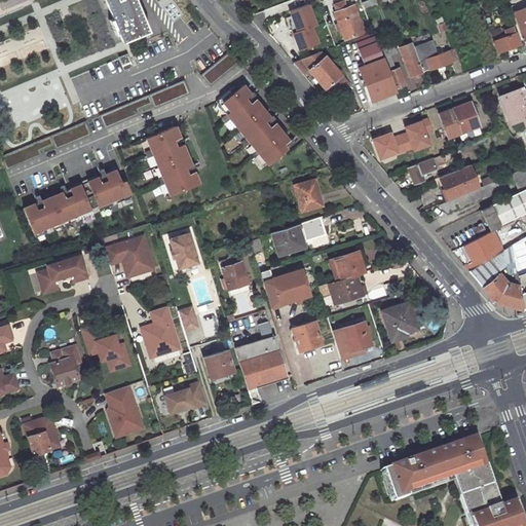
[(106,0),(123,41),(150,30),(145,17),(142,19),(134,0),(106,0)]
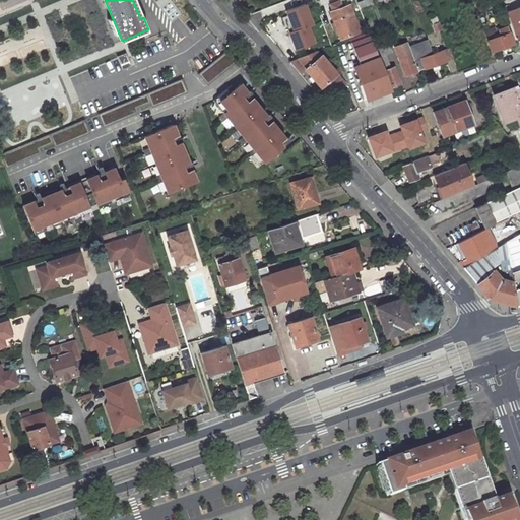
[(341,40),(361,31),(349,5),(341,8),(339,2),(330,5),(333,11),(330,12),(336,26),(339,36),(341,40)]
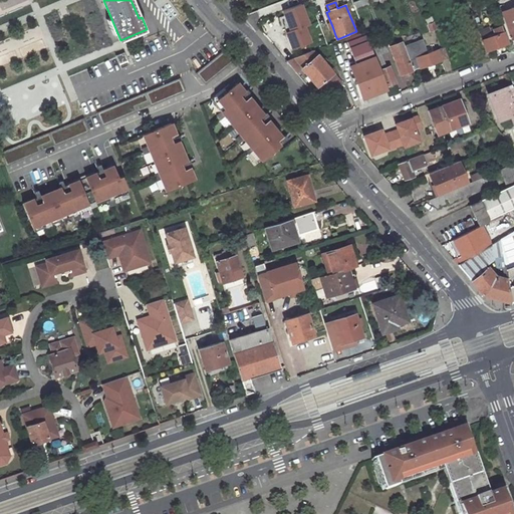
[(299,5),(281,12),(285,21),(288,28),(285,29),(284,30),(292,49),(310,42),(303,26),(307,24),(299,5)]
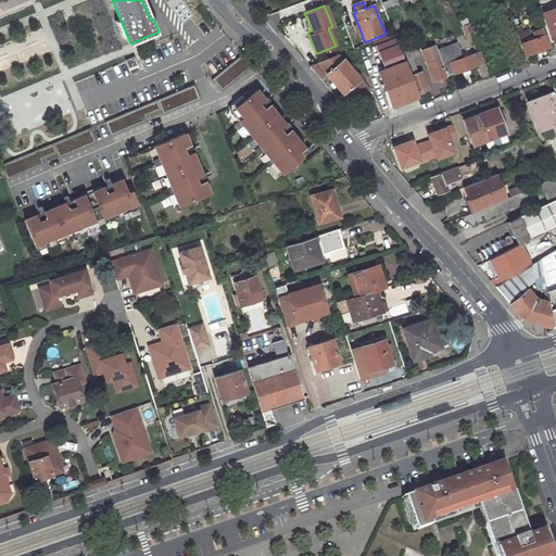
[(555,15),(544,21),(553,41),(555,40),(555,15)]
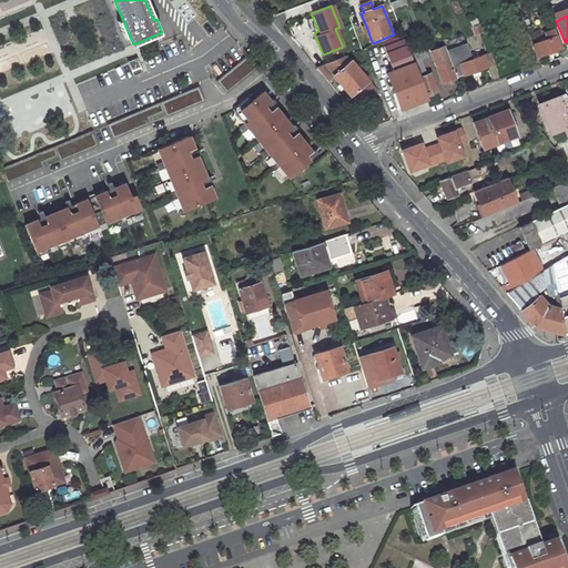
[(169,26),(173,36),(180,33),(175,22),(169,26)]
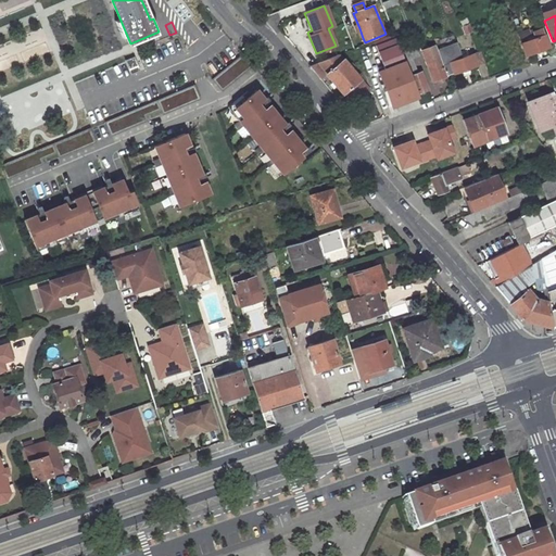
[(468,25),(462,27),(464,35),(470,32),(468,25)]
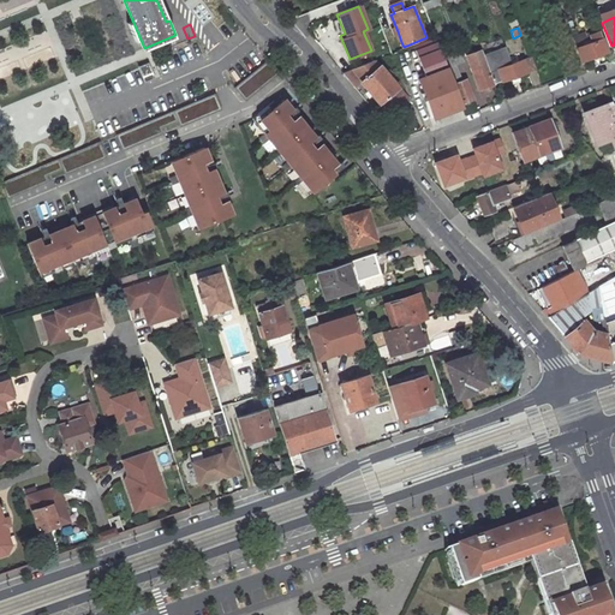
[(589,33),(592,42),(578,48),(583,60),(609,51),(604,37),(601,39),(597,29),(589,33)]
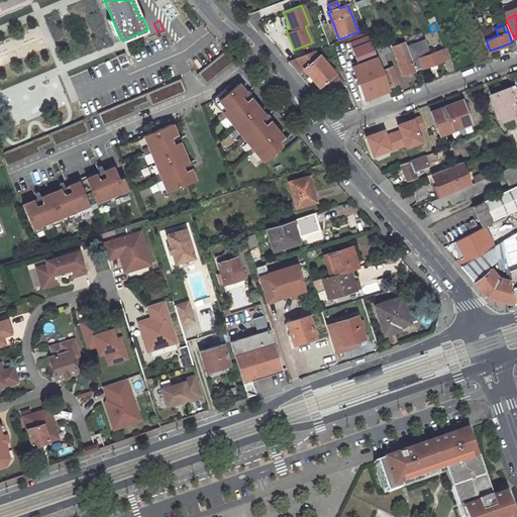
[(329,38),(337,35),(334,26),(325,29),(329,38)]
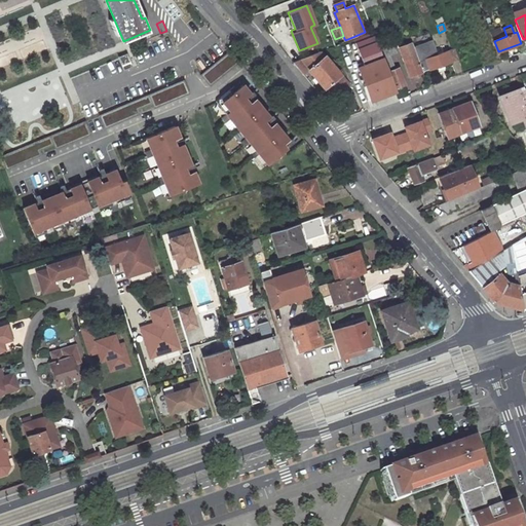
[(404,85),(397,69),(393,71),(388,57),(397,53),(391,41),(379,46),(380,51),(383,59),(385,62),(384,63),(395,89),(404,85)]
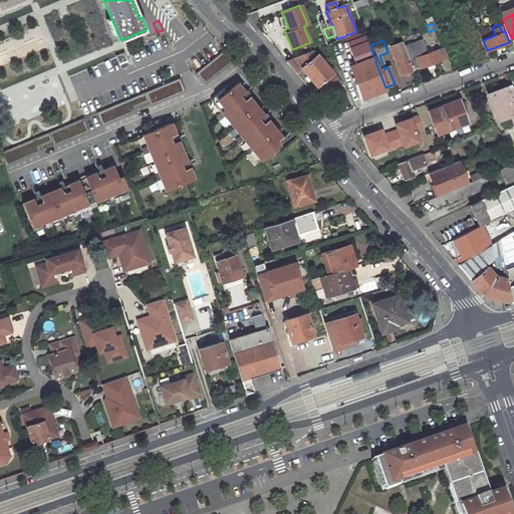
[(405,51),(401,42),(389,47),(400,75),(413,70),(405,51)]
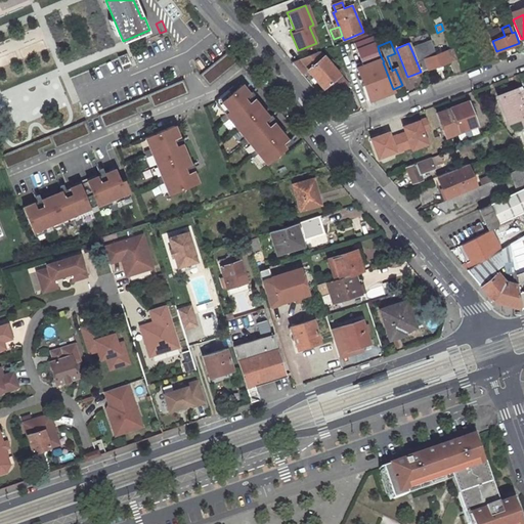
[(308,72),(332,98),(351,83),(342,73),(339,75),(323,56),(340,50),(338,46),(292,63),(303,76),(308,72)]
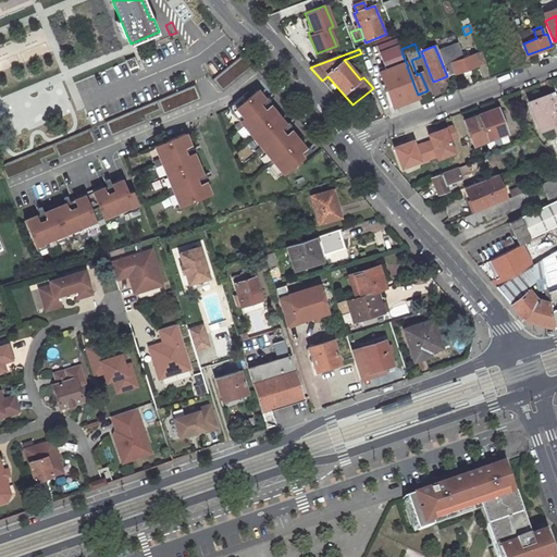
[(462,58),(456,61),(452,50),(438,56),(447,76),(454,73),(454,74),(478,65),(485,63),(481,51),(471,54),(462,58)]
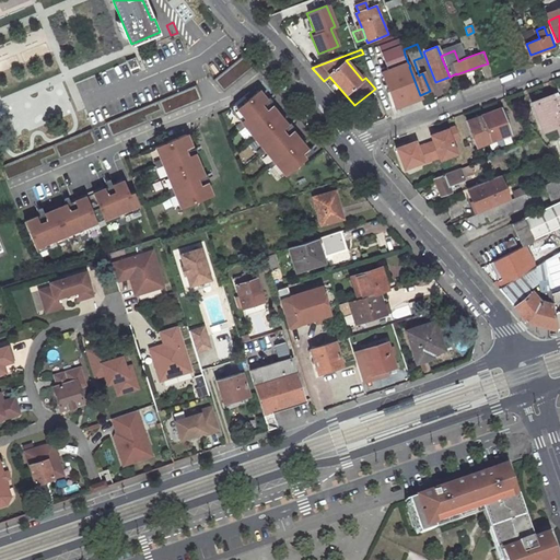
[(254,67),(244,55),(212,81),(222,93),(254,67)]
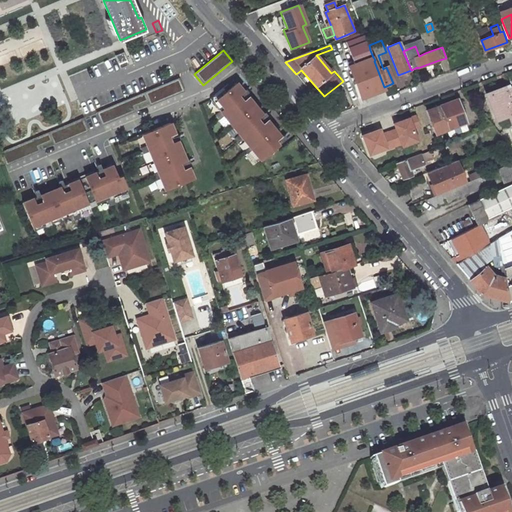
[(370,50),(364,53),(367,59),(373,57),(370,50)]
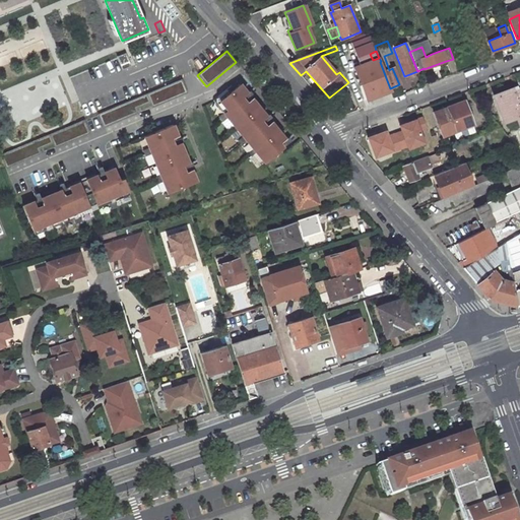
[(129,61),(126,53),(117,56),(120,65),(129,61)]
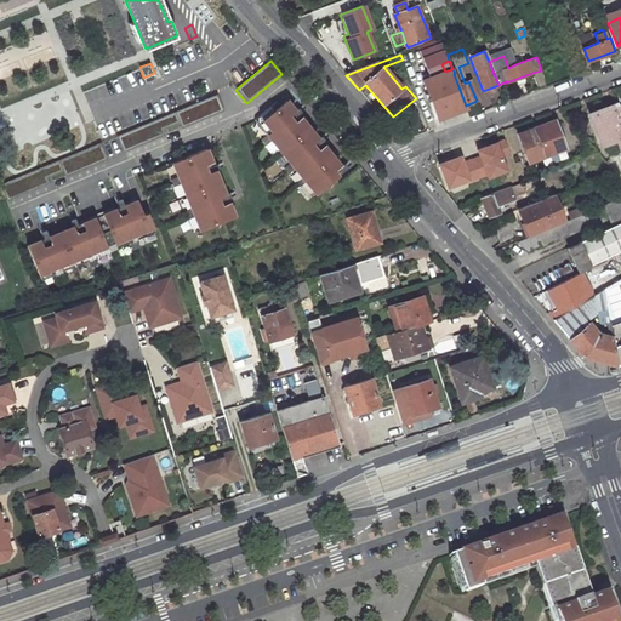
[(445,72),(423,80),(438,119),(467,108),(466,106),(454,74),(455,73),(453,69),(445,72)]
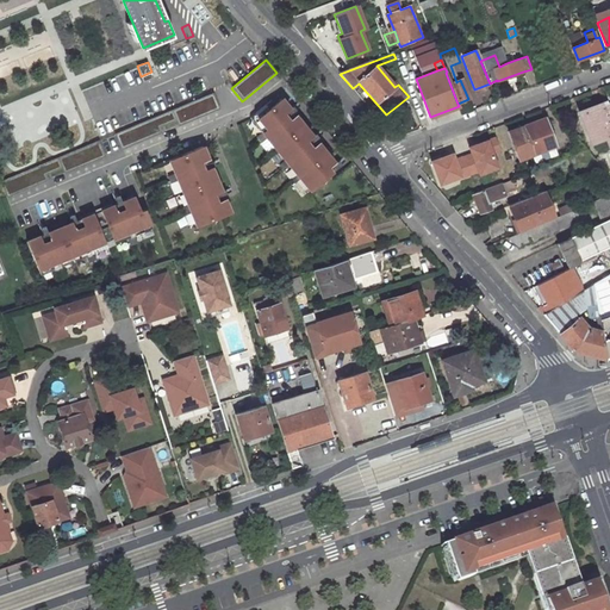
[(218,110),(211,94),(114,136),(120,151),(161,134),(159,128),(175,122),(178,126),(218,110)]
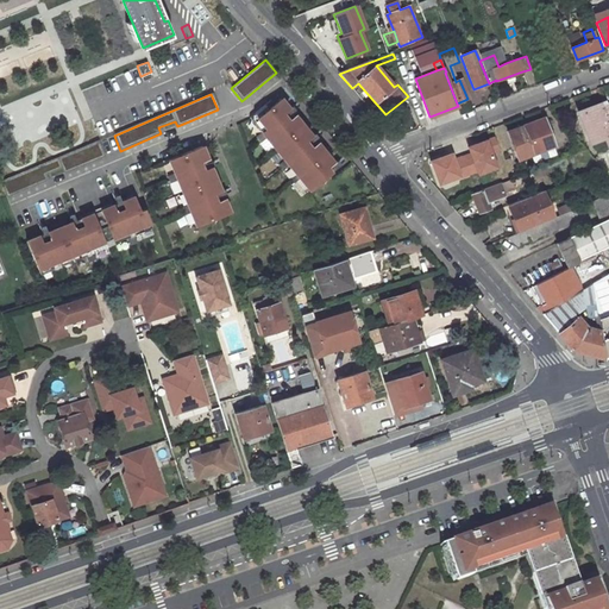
[(288,110),(276,95),(249,119),(261,133),(255,138),(259,143),(265,138),(283,161),(278,165),(282,171),(288,167),(296,176),(290,181),(293,183),(299,179),(308,190),(330,173),(326,169),(333,163),(316,144),(311,149),(305,142),(311,137),(294,117),(287,123),(281,114),(288,110)]
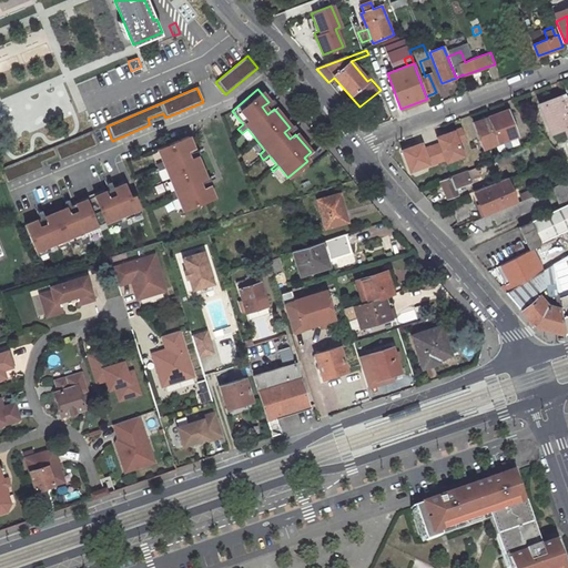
[(565,94),(541,104),(553,133),(567,127),(567,104),(565,94)]
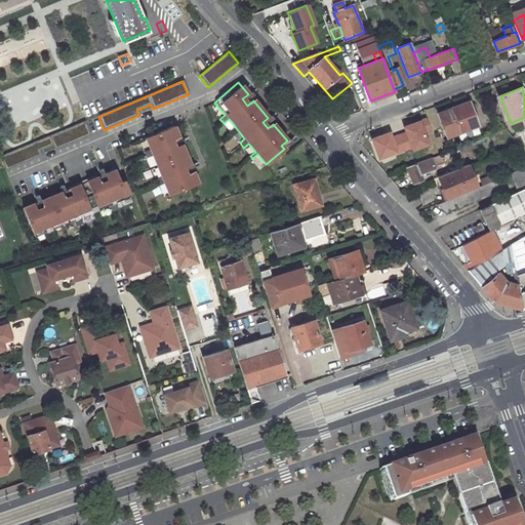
[(253,101),(248,94),(242,98),(247,106),(253,101)]
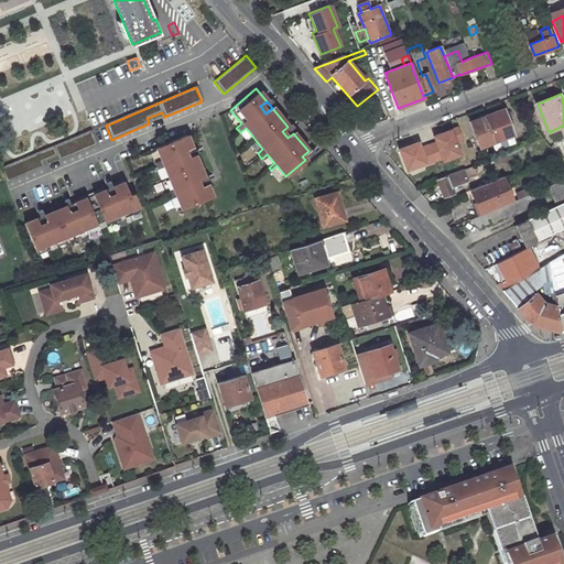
[(502,109),(468,122),(478,147),(490,142),(492,149),(514,141),(502,109)]
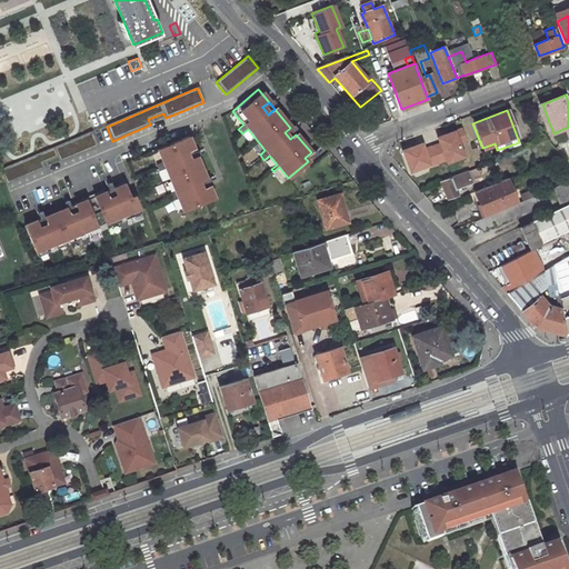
[(296,135),(290,128),(285,132),(290,139),(296,135)]
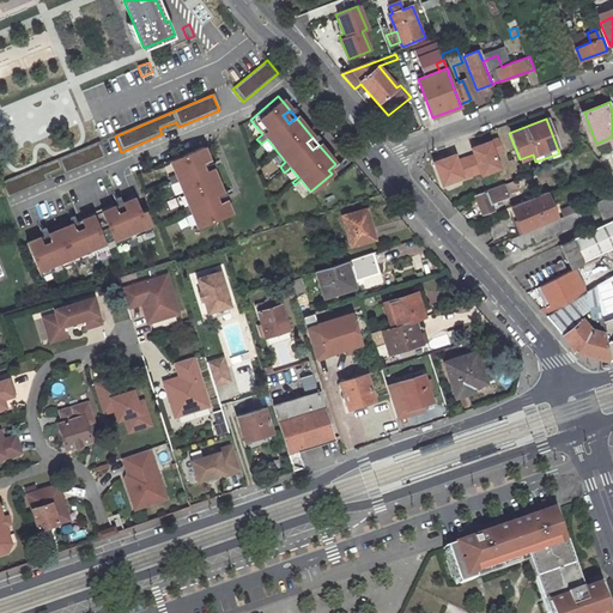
[(104,158),(98,144),(0,184),(6,200),(47,183),(46,177),(61,170),(64,176),(104,158)]
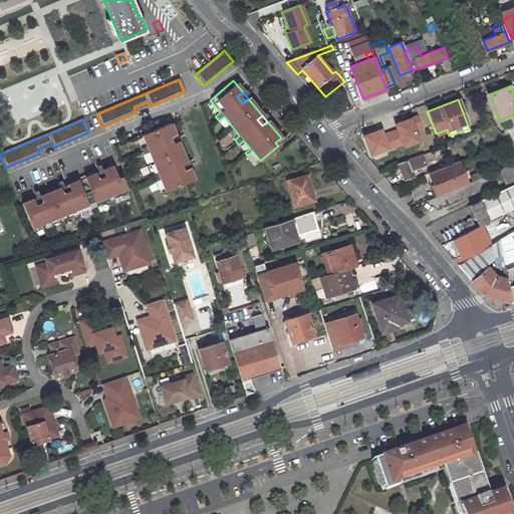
[(174,135),(170,123),(142,136),(147,148),(141,150),(144,156),(149,153),(158,175),(153,177),(155,183),(161,180),(166,192),(193,180),(189,169),(183,172),(180,165),(186,162),(177,142),(171,145),(168,138),(174,135)]
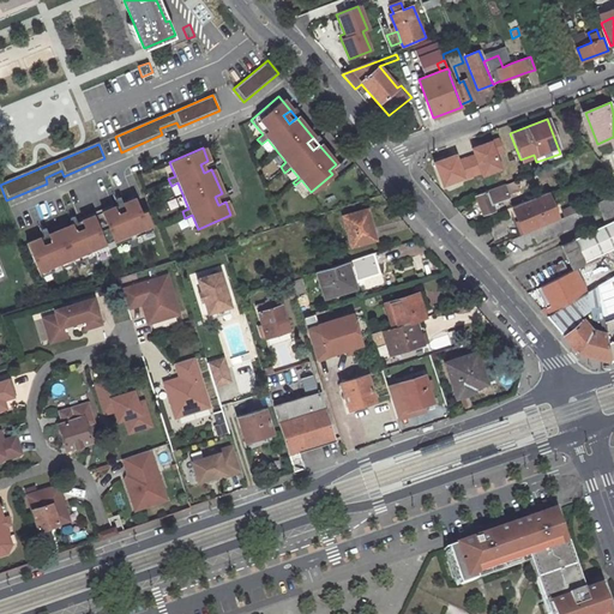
[(211,169),(208,161),(200,164),(204,173),(211,169)]
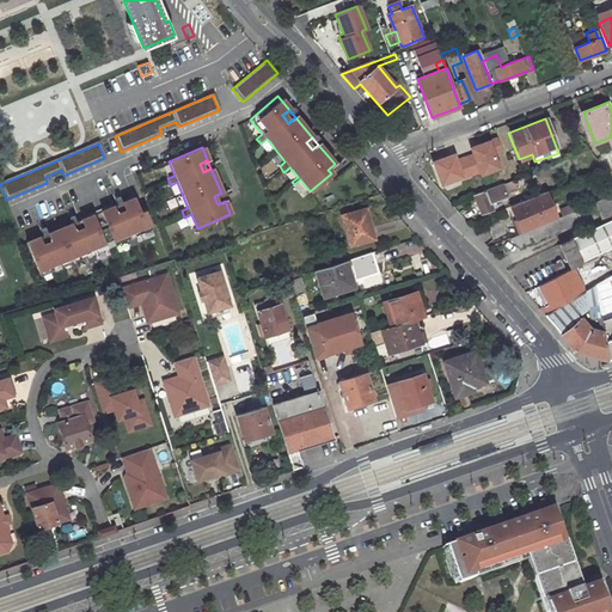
[(338,169),(335,164),(328,170),(331,173),(338,169)]
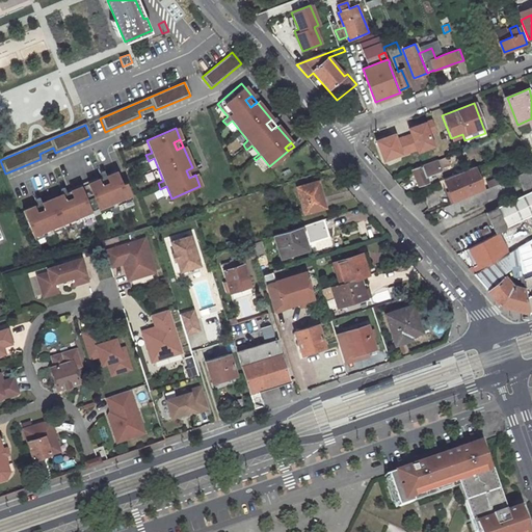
[(427,182),(425,178),(440,171),(439,168),(448,165),(445,157),(413,170),(419,186),(427,182)]
